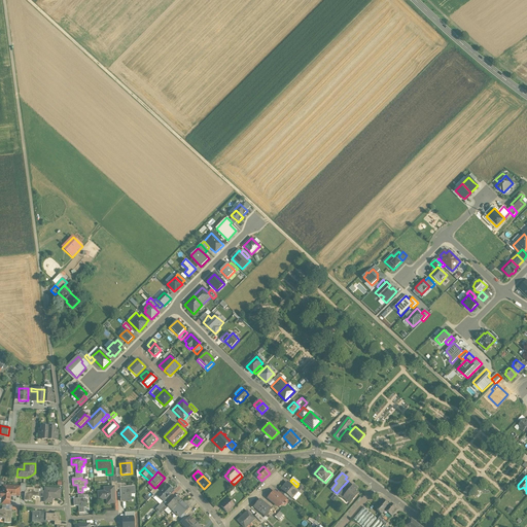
[(296,490),(287,483),(281,489),(283,491),(285,493),(289,496),(292,498),(295,494),(295,495),(297,492),(299,492),(296,490)]
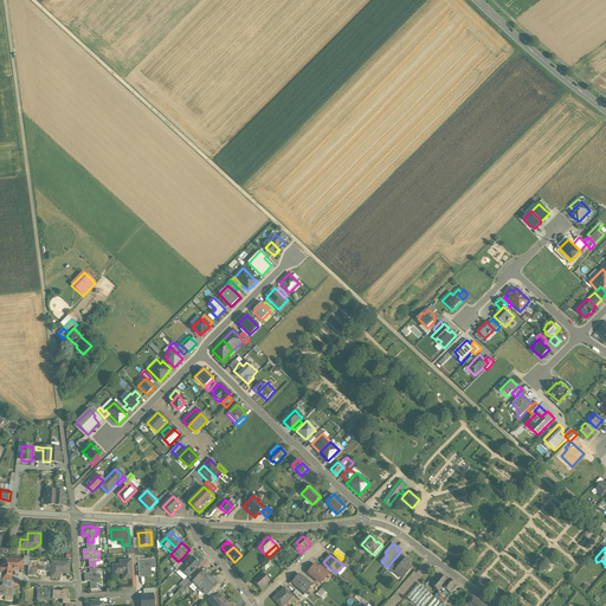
[(192,558),(180,569),(188,578),(199,565),(192,558)]
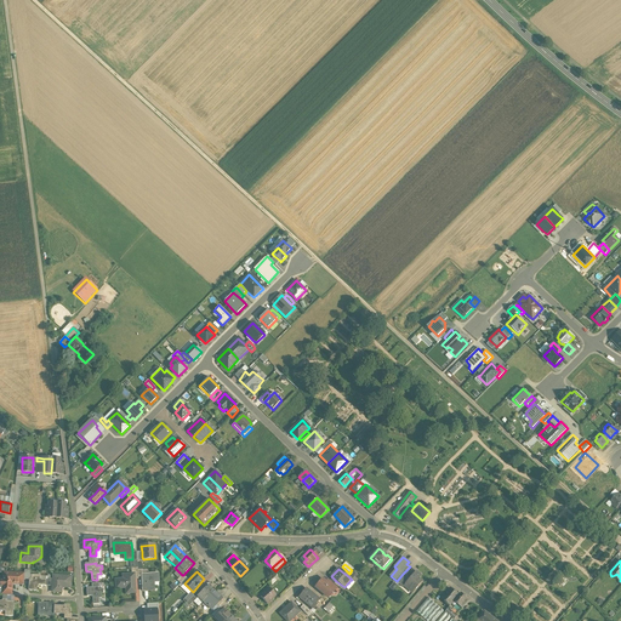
[(410,580),(404,586),(405,586),(409,590),(411,588),(415,591),(423,582),(420,579),(421,576),(419,575),(420,574),(416,571),(410,580)]
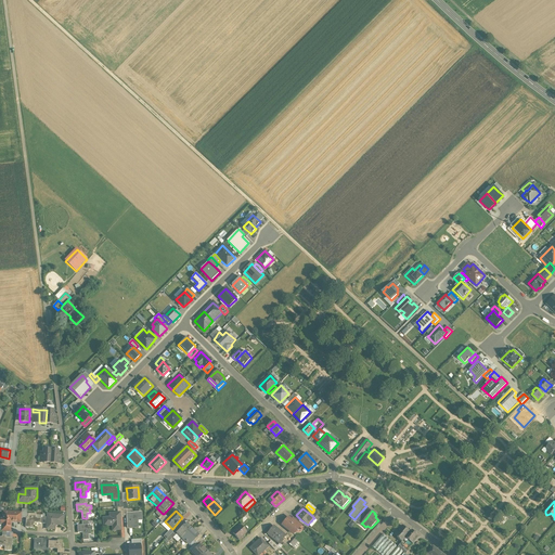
[(18,513),(3,512),(3,519),(3,524),(2,529),(10,529),(11,523),(10,523),(12,521),(18,521),(18,513)]
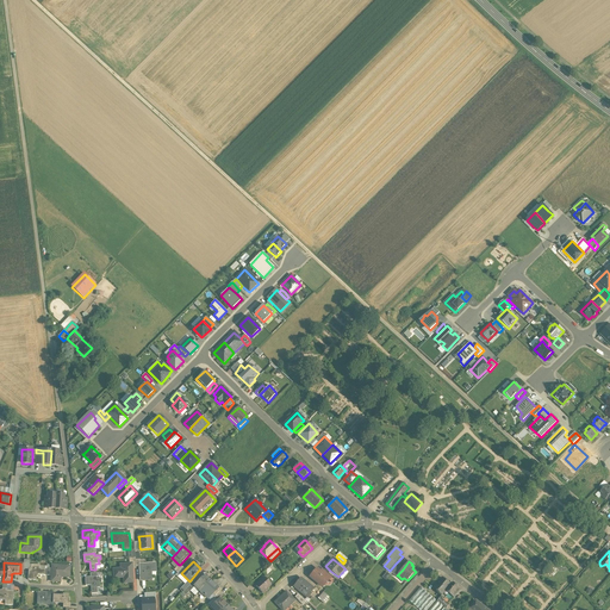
[(129,564),(120,565),(120,570),(113,570),(114,576),(124,576),(125,584),(134,583),(132,568),(132,564),(129,564)]
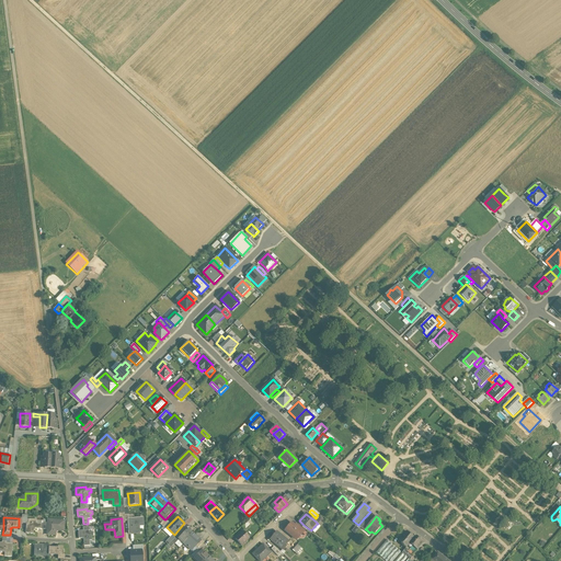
[(129,519),(128,519),(128,522),(129,535),(139,534),(139,526),(144,526),(144,518),(129,519)]
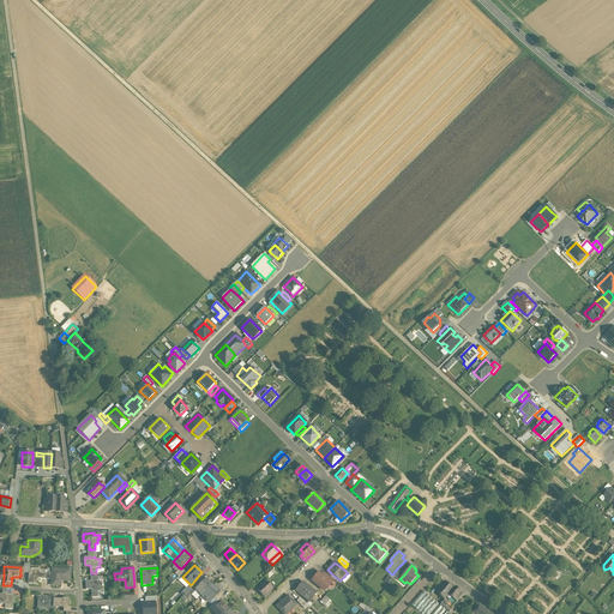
[(405,573),(398,567),(392,575),(398,581),(401,579),(399,579),(405,573)]
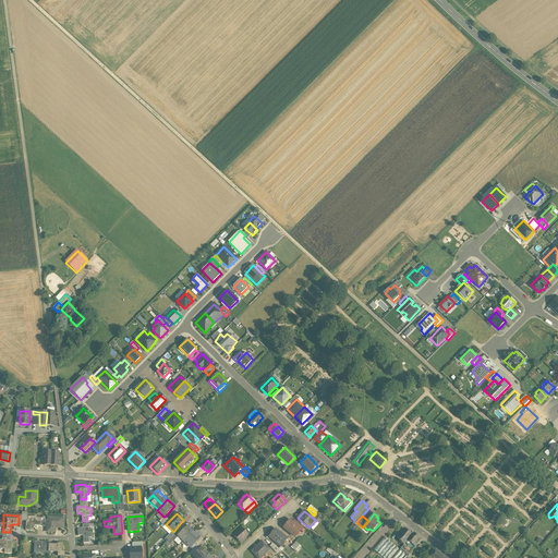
[(36,517),(28,517),(28,520),(26,520),(25,531),(33,531),(34,526),(40,526),(41,521),(36,521),(36,517)]
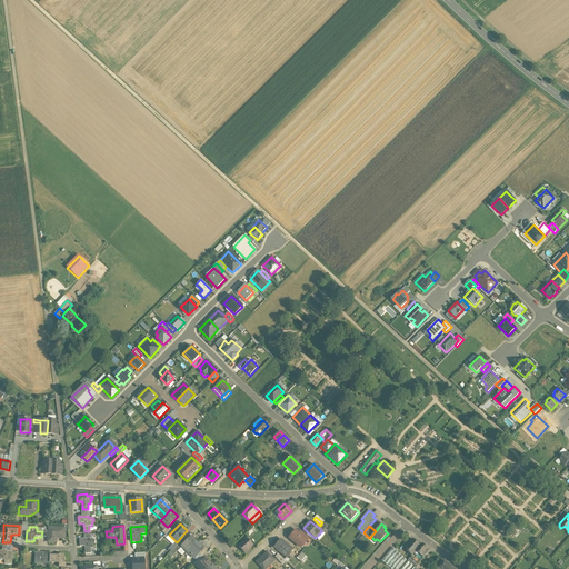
[(59,529),(51,528),(51,531),(49,531),(48,537),(48,542),(56,542),(56,538),(65,538),(65,532),(59,532),(59,529)]
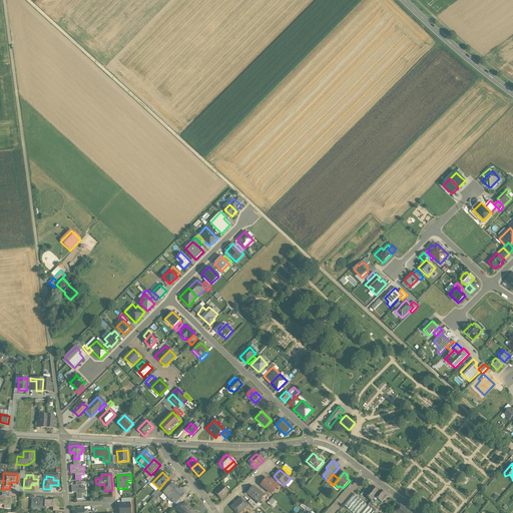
[(271,483),(266,479),(261,485),(272,494),(277,487),(276,487),(271,483)]
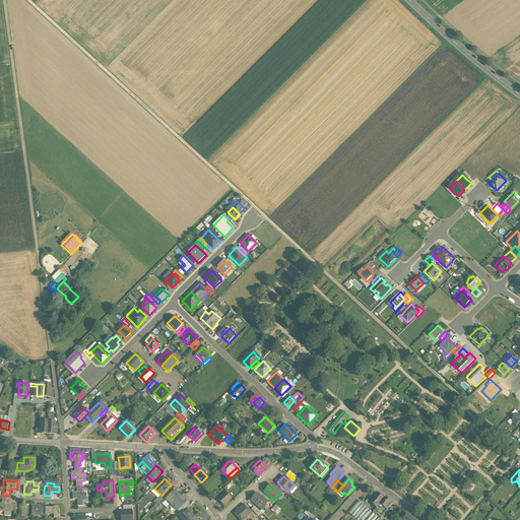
[(175,491),(166,500),(171,504),(179,495),(175,491)]
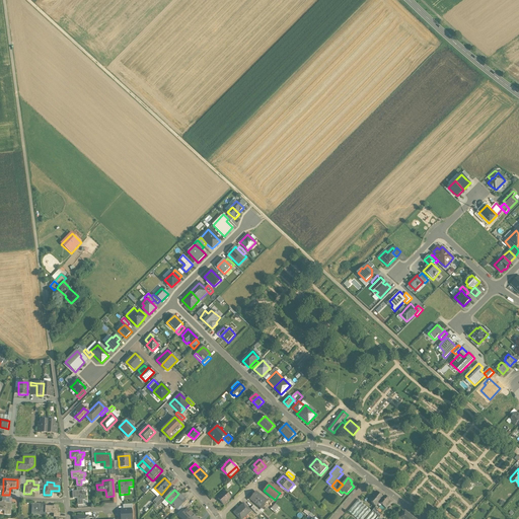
[(77,491),(72,491),(73,498),(77,498),(78,505),(83,505),(83,500),(85,500),(85,496),(86,496),(86,492),(82,493),(82,491),(77,491)]
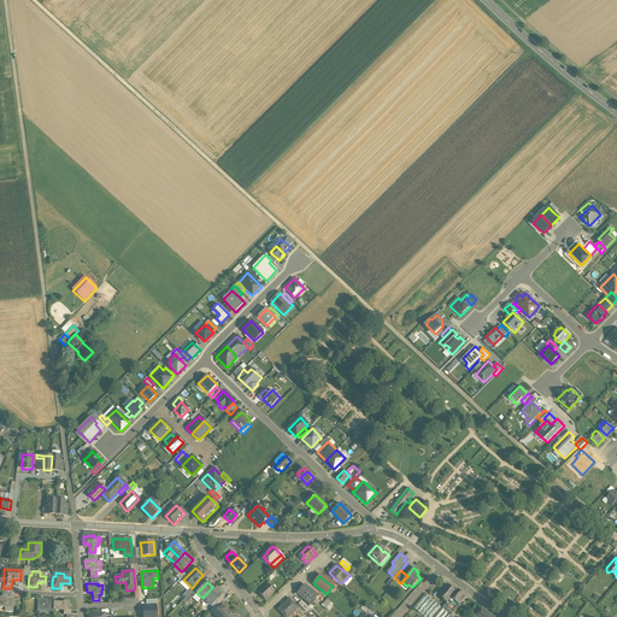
[(266,585),(258,592),(265,600),(274,592),(266,585)]
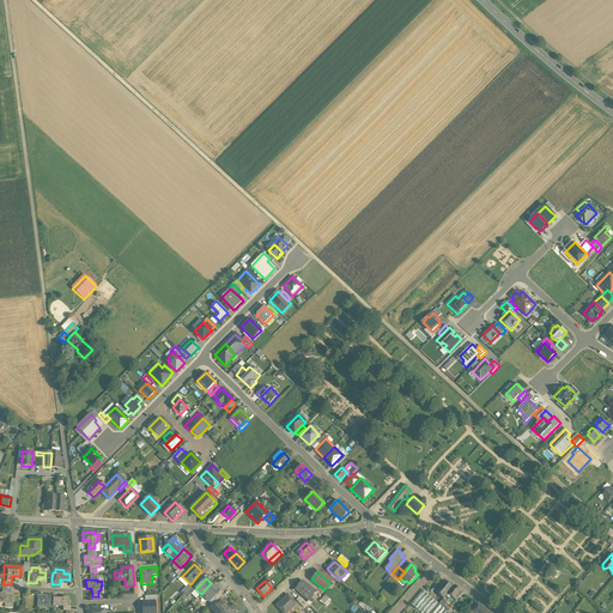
[(315,593),(302,582),(296,590),(308,601),(315,593)]
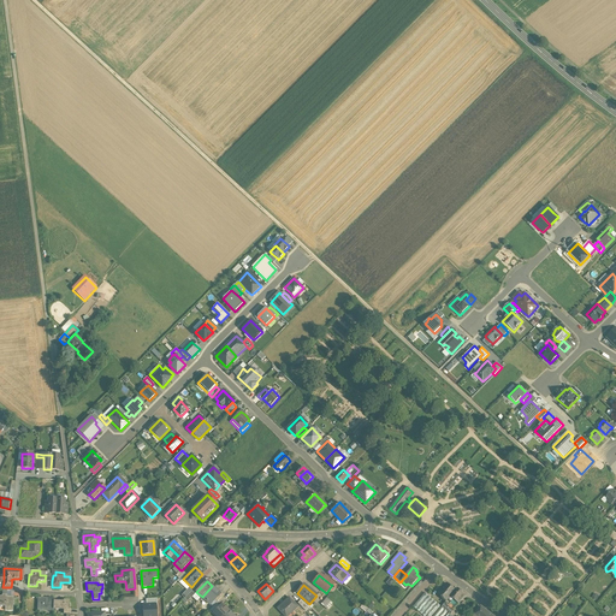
[(220,594),(212,586),(202,597),(211,605),(214,600),(220,594)]
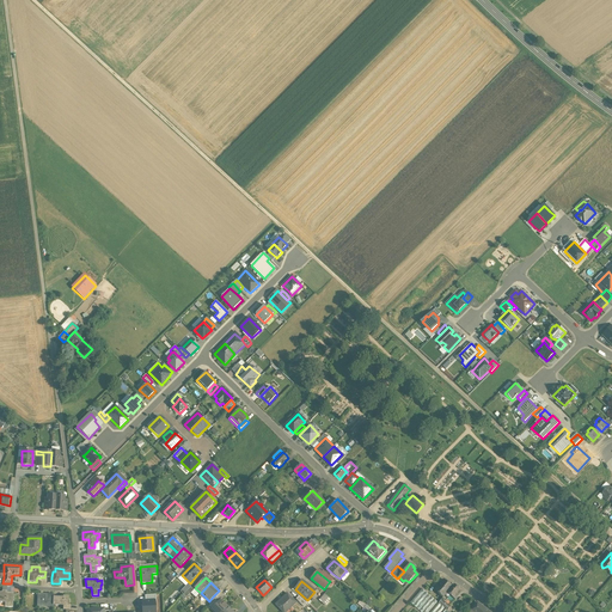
[(446,582),(442,587),(441,585),(436,591),(445,597),(447,593),(453,587),(446,582)]
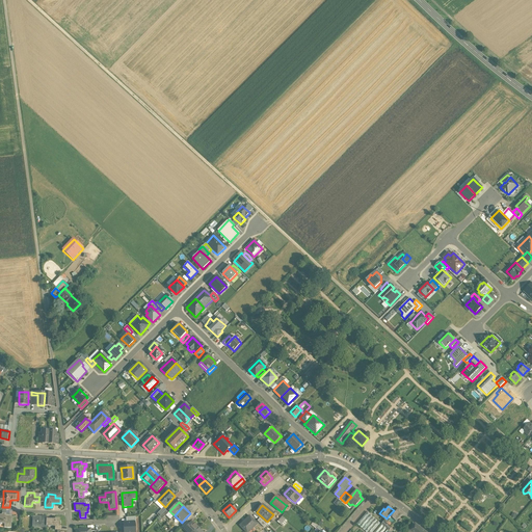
[(163,508),(157,514),(159,516),(165,510),(163,508)]
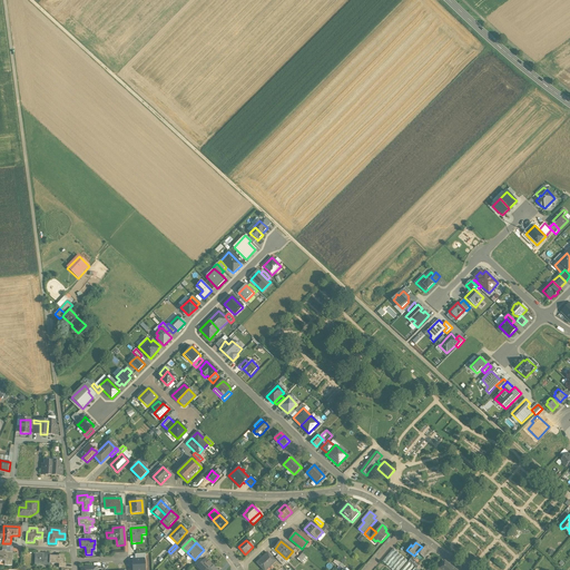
[(431,551),(423,544),(422,547),(416,552),(420,554),(424,559),(431,551)]
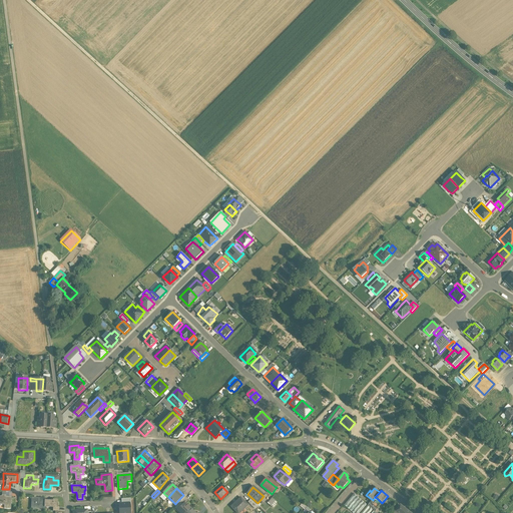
[(153,498),(153,499),(156,501),(162,495),(159,492),(153,498)]
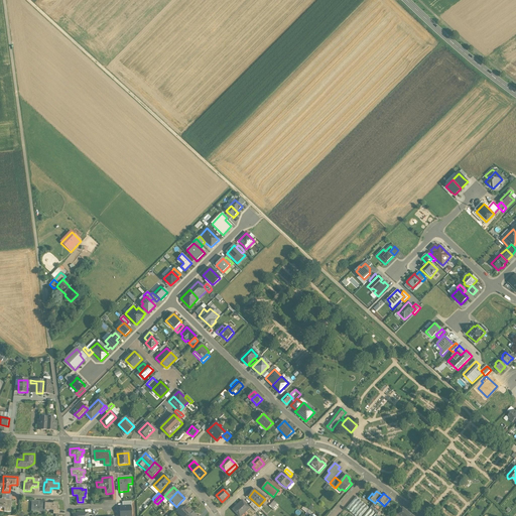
[(361,515),(369,508),(356,497),(347,508),(355,515),(361,515)]
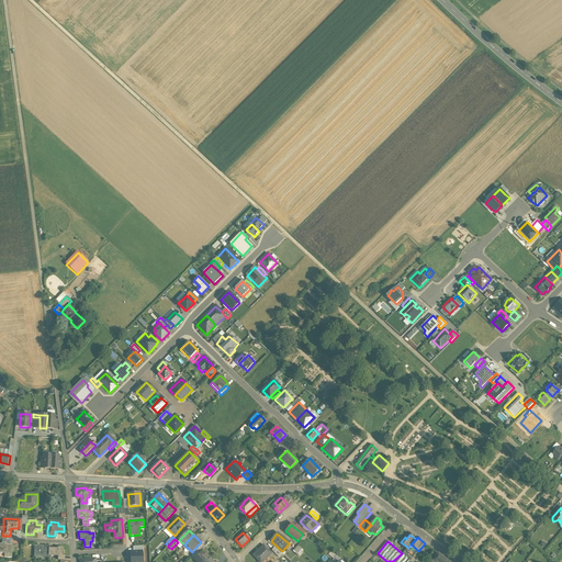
[(7,543),(2,543),(2,544),(0,543),(0,553),(0,554),(1,554),(1,553),(6,554),(4,558),(12,559),(13,544),(6,544),(7,543)]
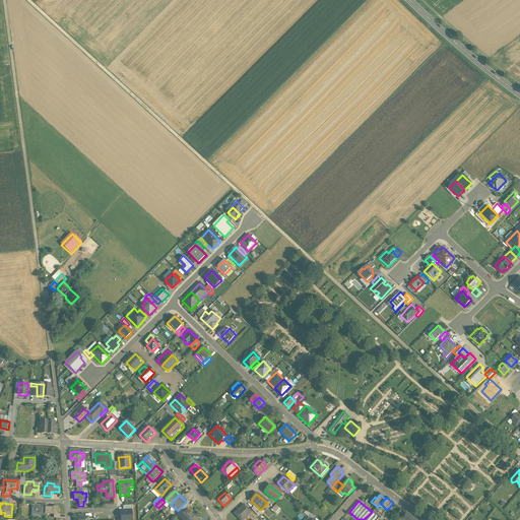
[(58,507),(54,507),(54,508),(39,508),(39,506),(33,505),(33,514),(46,515),(46,514),(54,514),(58,515),(58,514),(59,514),(59,510),(58,509),(58,507)]
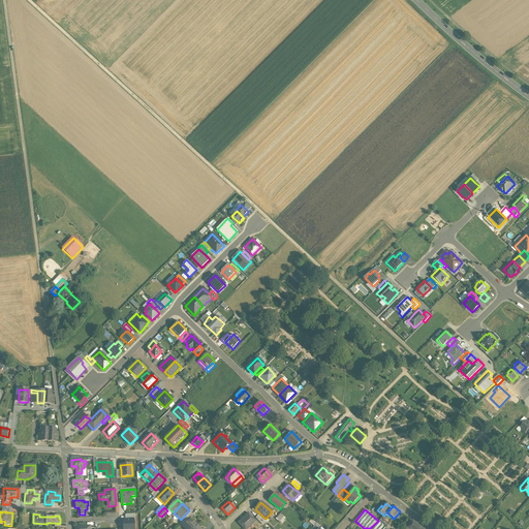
[(248,514),(239,523),(244,528),(247,528),(255,522),(248,514)]
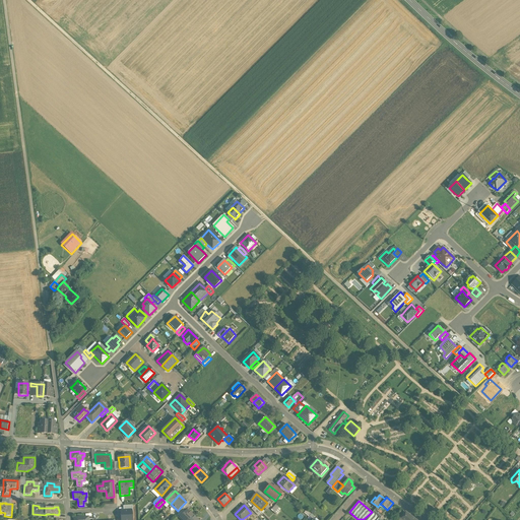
[(280,510),(275,505),(271,510),(275,515),(280,510)]
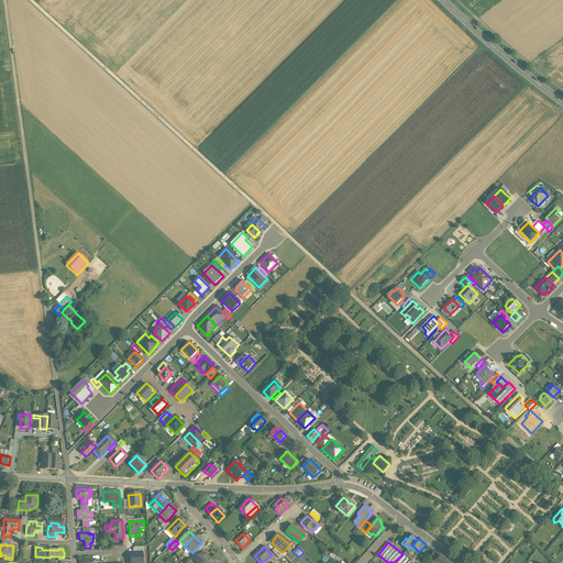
[(283,555),(274,549),(272,551),(278,559),(283,555)]
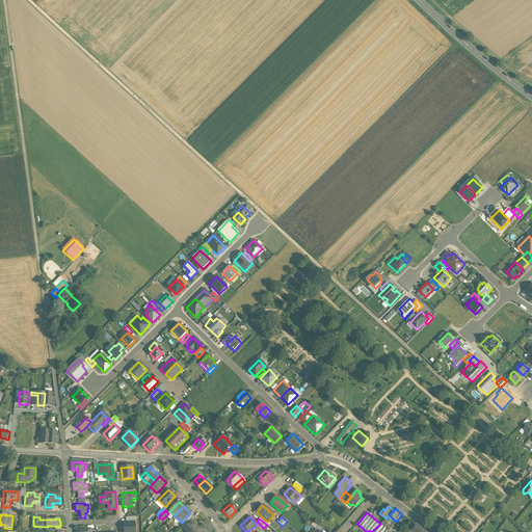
[(189,524),(184,530),(186,531),(193,531),(197,528),(192,522),(191,522),(189,524)]
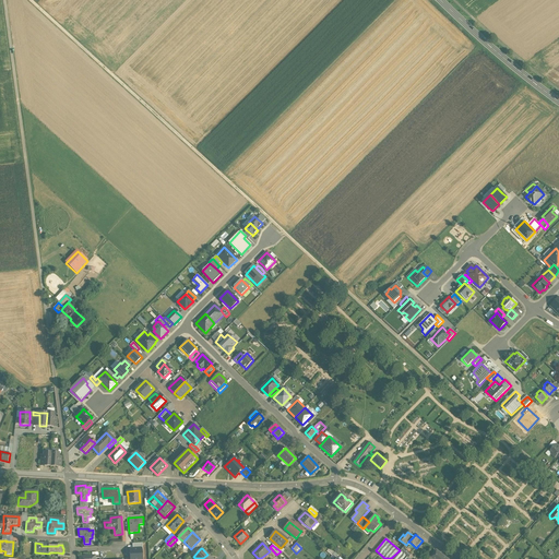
[(331,557),(332,558),(334,558),(339,555),(330,548),(326,551),(332,556),(331,557)]
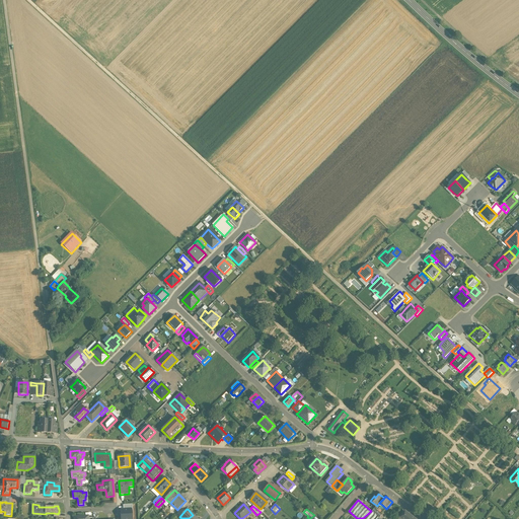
[(377,510),(375,509),(372,512),(380,518),(383,515),(382,514),(377,510)]
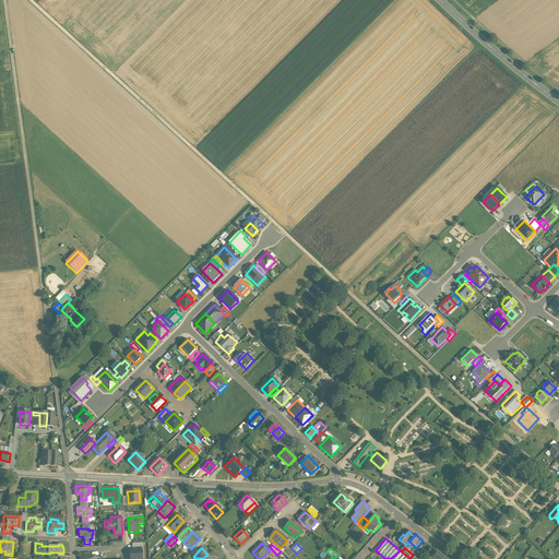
[(141,558),(141,549),(133,549),(130,549),(130,558),(141,558)]
